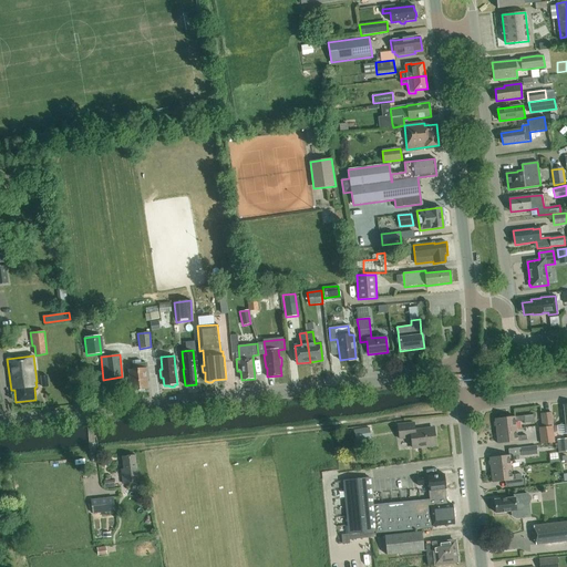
[(146,380),(147,380),(146,368),(145,362),(135,363),(135,361),(133,361),(133,369),(129,370),(130,382),(131,382),(132,391),(147,389),(146,380)]
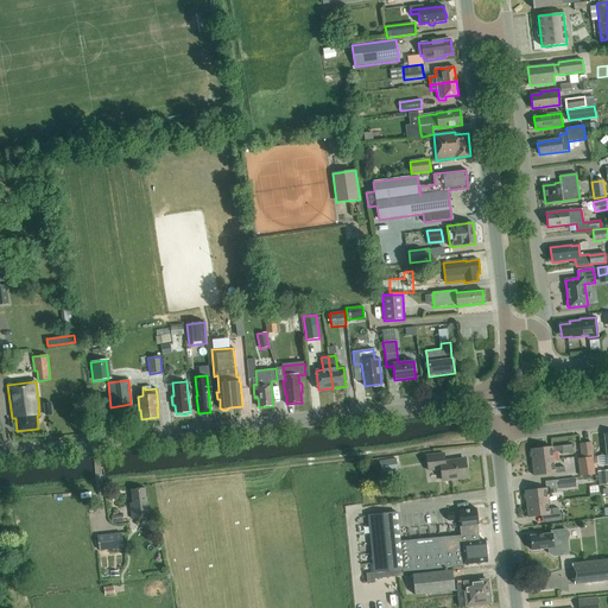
[(581,457),(593,455),(591,443),(580,444),(581,457)]
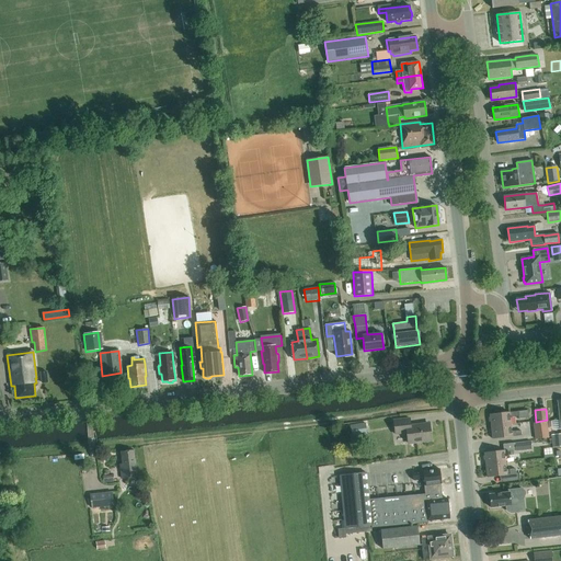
[(491,422),(491,427),(512,424),(511,418),(519,416),(519,420),(528,419),(528,411),(490,415),(490,418),(489,418),(489,422),(491,422)]
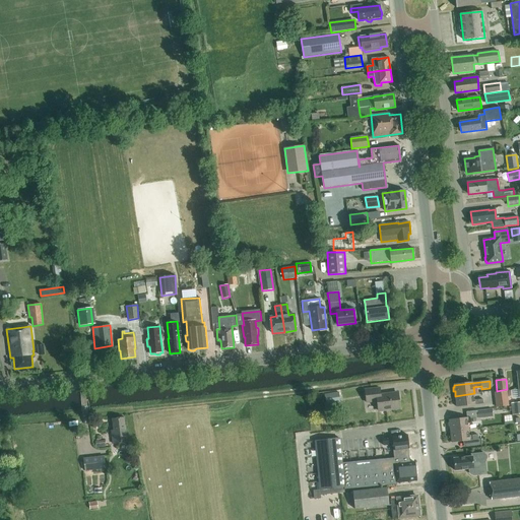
[(378,411),(399,408),(398,393),(381,395),(380,388),(365,390),(366,402),(377,401),(378,411)]
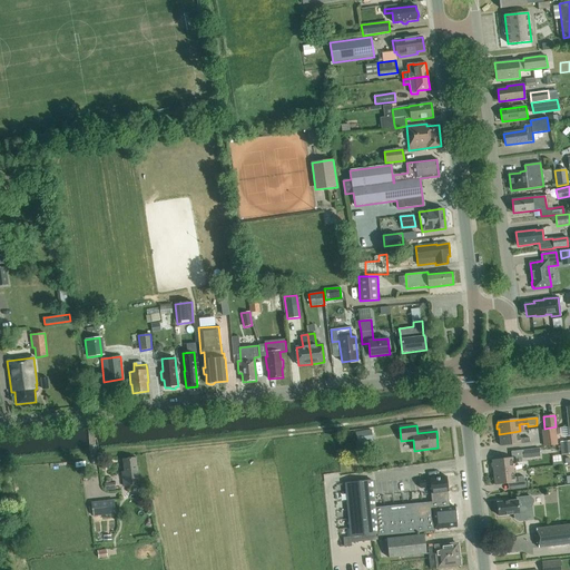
[(556,428),(541,430),(543,446),(558,444),(556,428)]
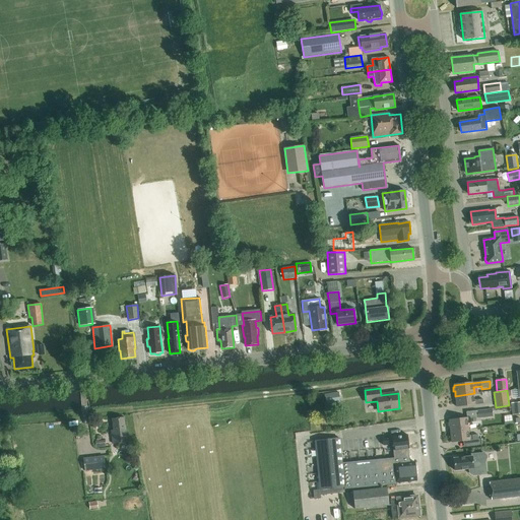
[(338,392),(324,394),(326,404),(340,402),(338,392)]
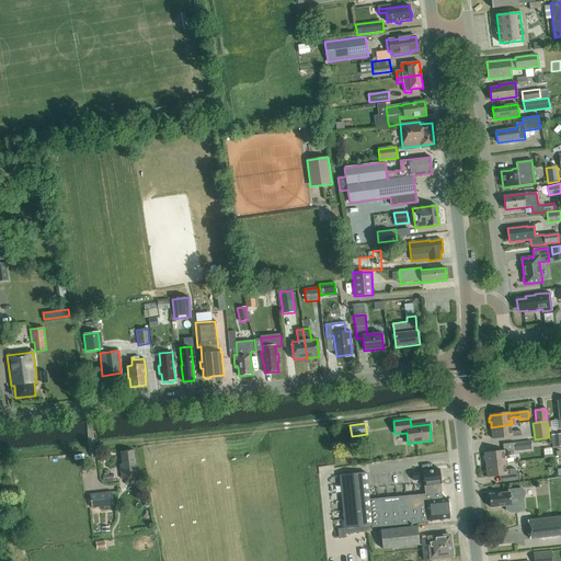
[(512,424),(491,427),(493,439),(522,436),(521,431),(513,431),(512,424)]
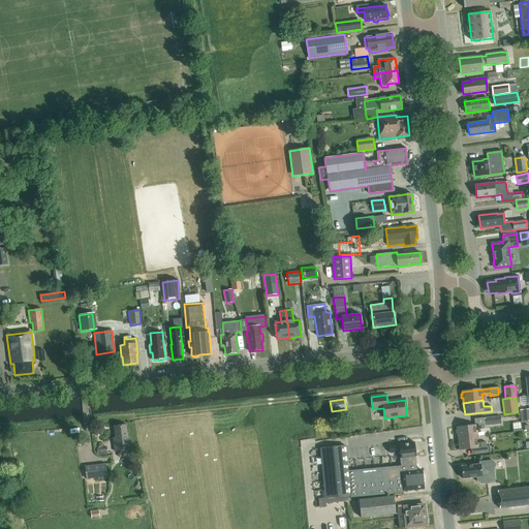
[(528,413),(528,409),(520,410),(521,422),(528,421),(528,413)]
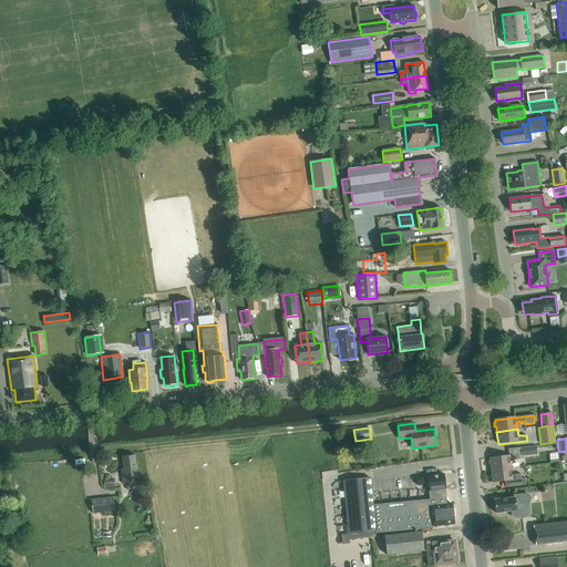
[(519,447),(521,456),(537,454),(536,446),(519,447)]
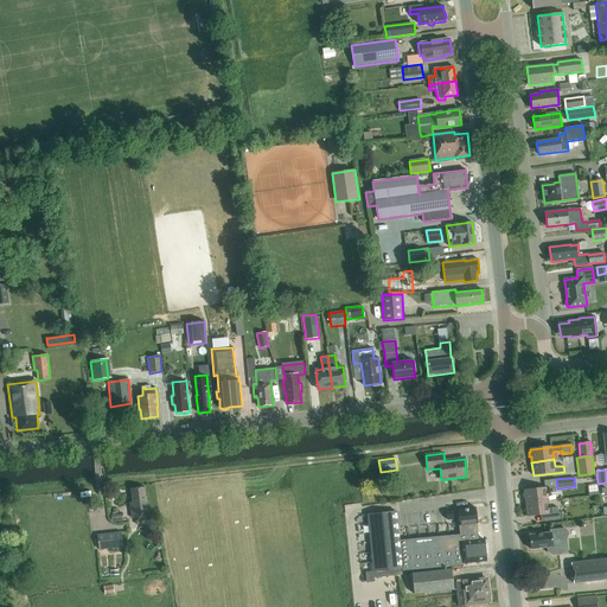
[(525,498),(525,503),(548,500),(547,493),(555,492),(555,487),(524,491),(524,493),(523,494),(524,498),(525,498)]
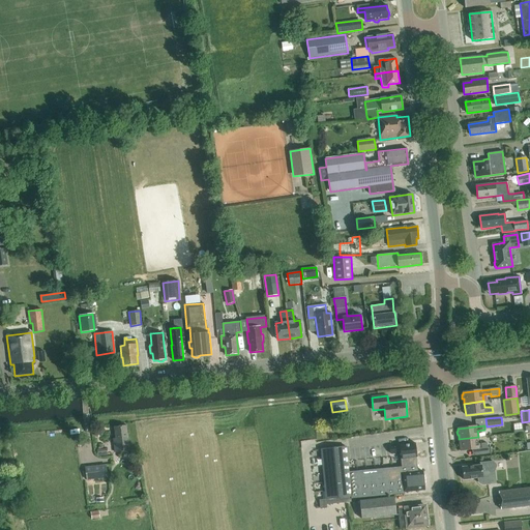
[(114,439),(116,453),(130,451),(129,446),(131,446),(130,439),(128,439),(126,427),(115,428),(116,439),(114,439)]
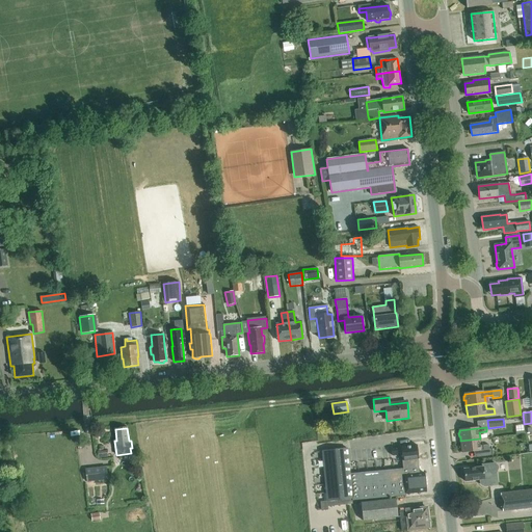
[(480,439),(460,441),(462,453),(474,452),(475,458),(494,455),(493,449),(489,450),(488,445),(481,446),(480,439)]
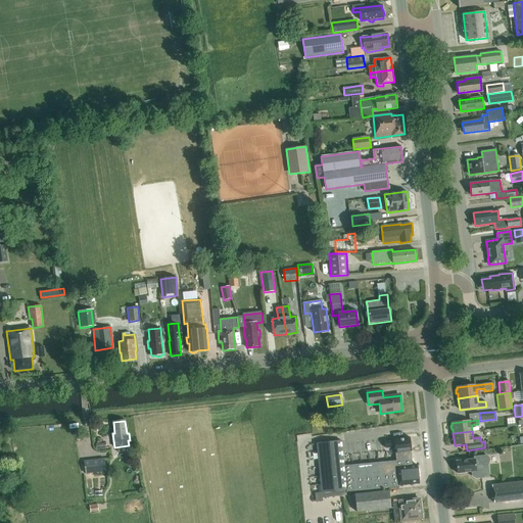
[(393,434),(384,435),(385,447),(395,446),(395,453),(411,450),(410,437),(394,439),(393,434)]
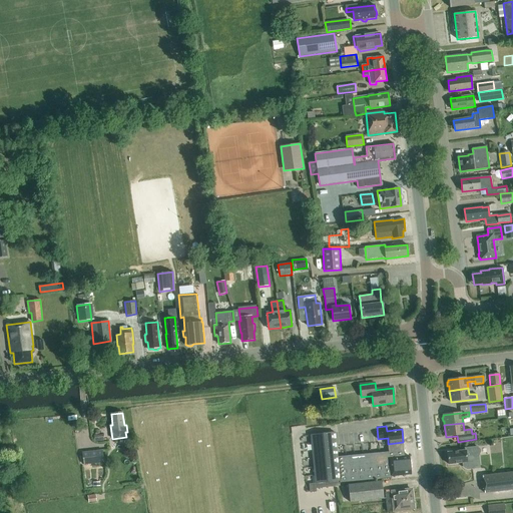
[(335,433),(311,435),(312,443),(336,441),(335,433)]
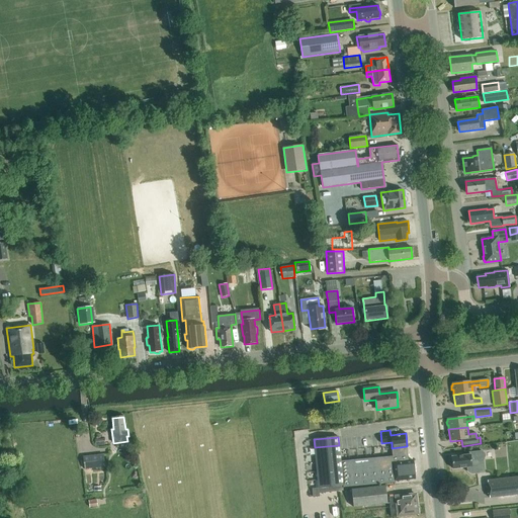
[(339,445),(315,447),(316,455),(340,453),(339,445)]
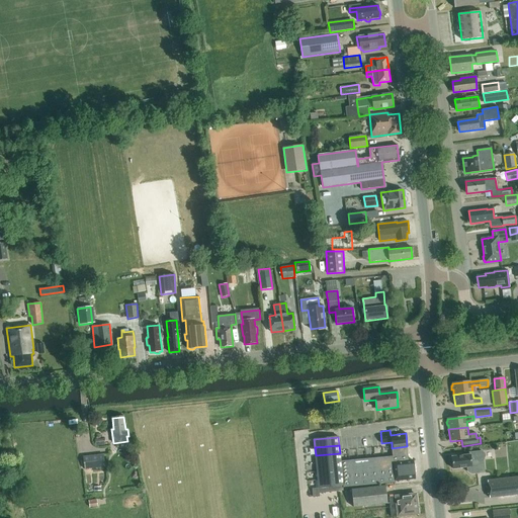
[(392,448),(391,448),(392,456),(395,483),(396,483),(395,481),(415,479),(413,458),(409,459),(408,446),(407,446),(392,448)]
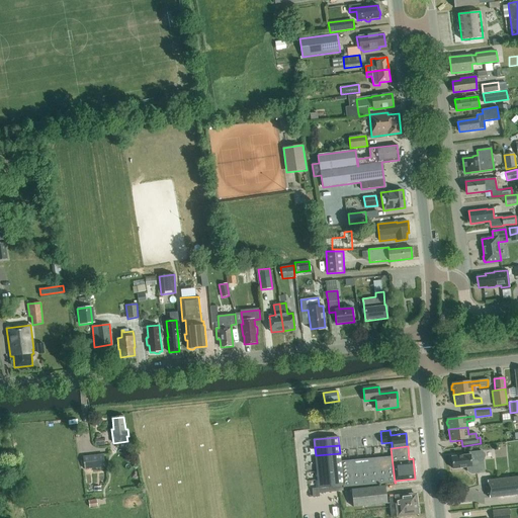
[(469,452),(469,454),(451,456),(453,468),(467,467),(467,470),(469,472),(472,473),(485,472),(483,458),(485,456),(484,454),(483,452),(482,451),(469,452)]
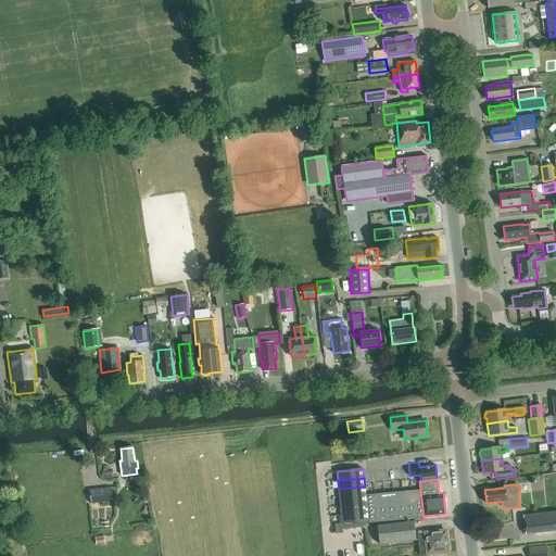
[(365,487),(339,489),(339,497),(365,495),(365,487)]
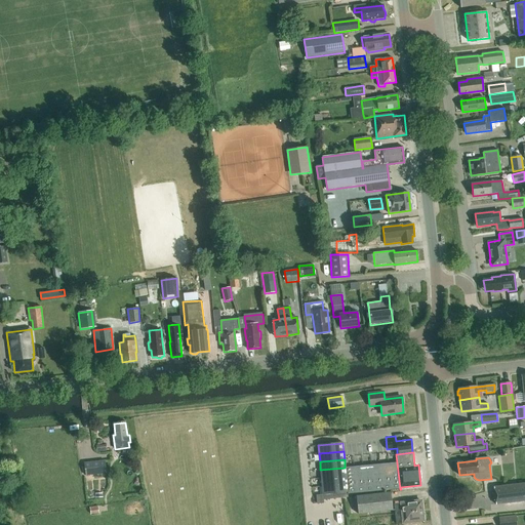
[(107,473),(106,460),(84,462),(85,476),(107,473)]
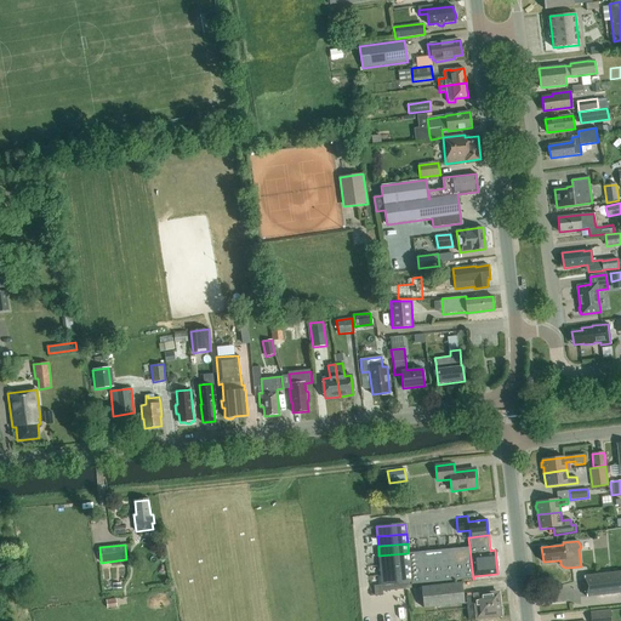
[(469,547),(460,548),(462,580),(473,579),(469,547)]
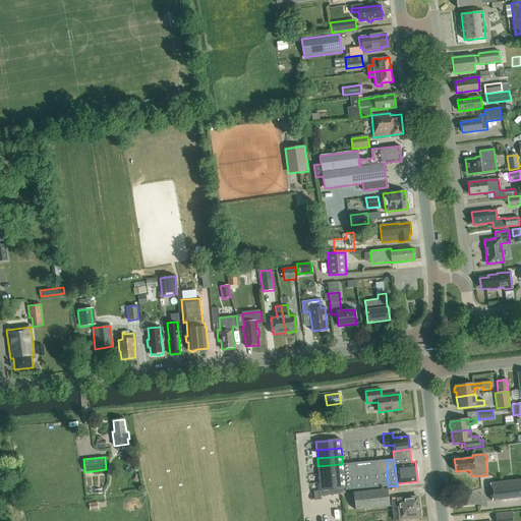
[(386,460),(377,461),(380,487),(388,486),(386,460)]
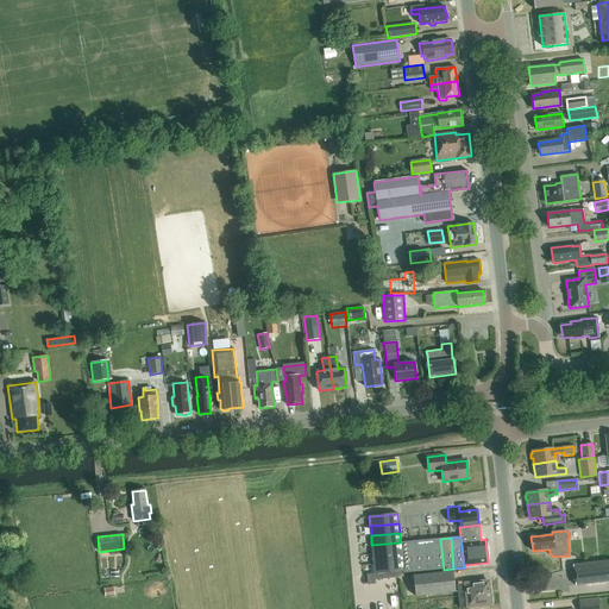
[(431,539),(421,540),(424,572),(434,571),(431,539)]
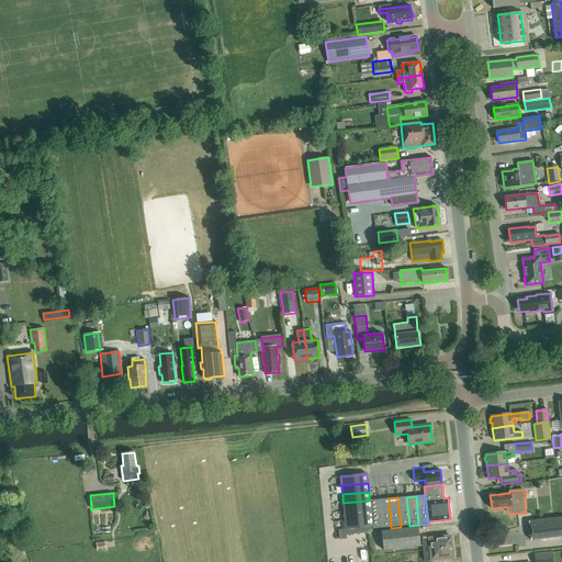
[(406,497),(397,497),(401,527),(409,526),(406,497)]
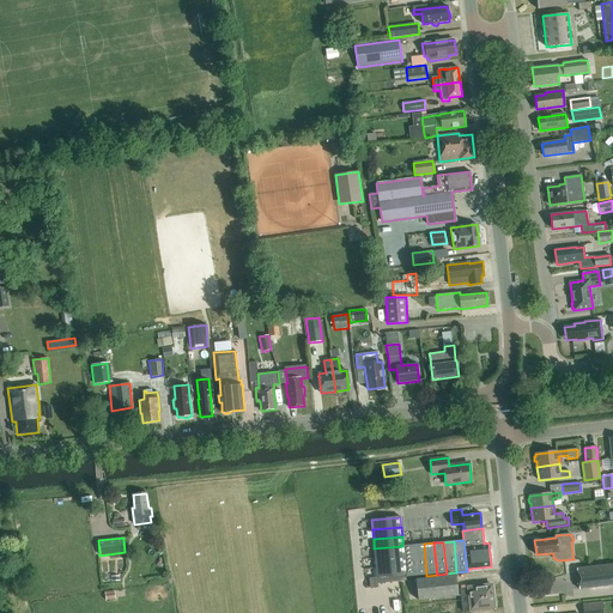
[(424,544),(413,545),(417,576),(426,576),(424,544)]
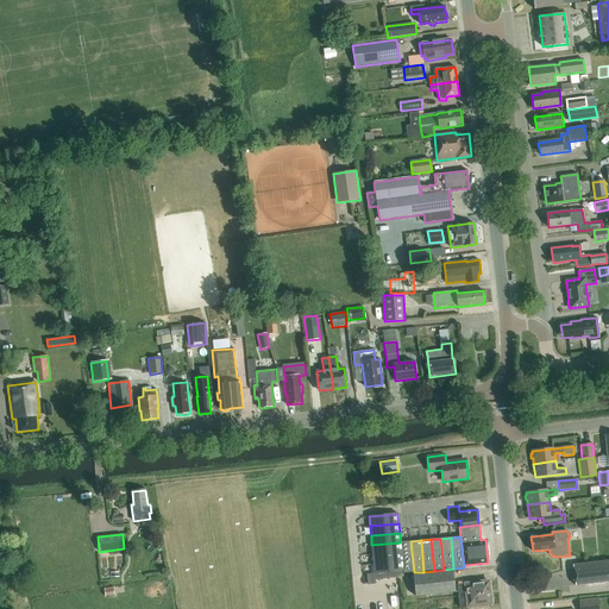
[(410,541),(400,542),(401,552),(402,560),(403,571),(403,573),(414,572),(410,541)]
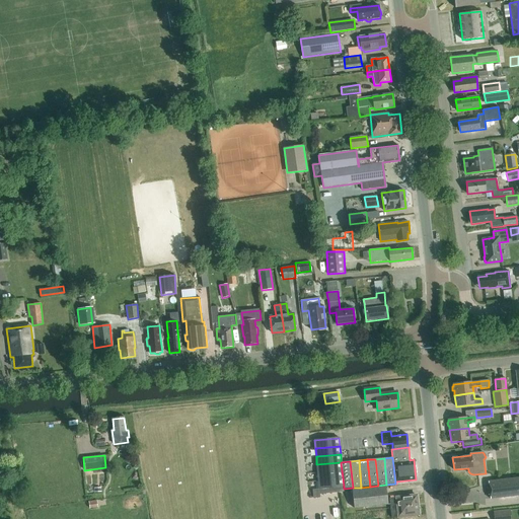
[(341,462),(316,464),(317,472),(342,470),(341,462)]
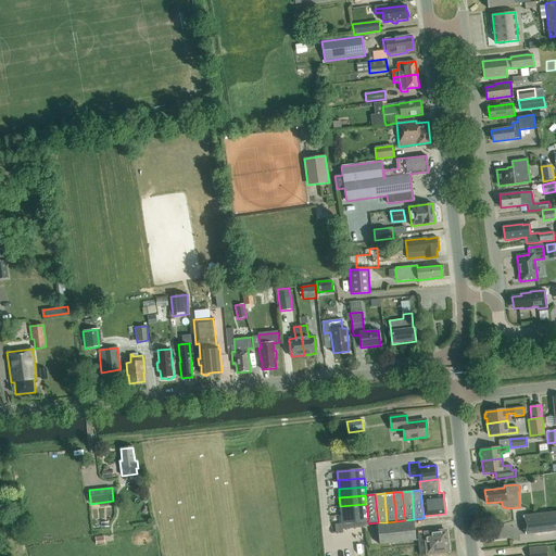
[(366,504),(340,506),(341,515),(367,512),(366,504)]
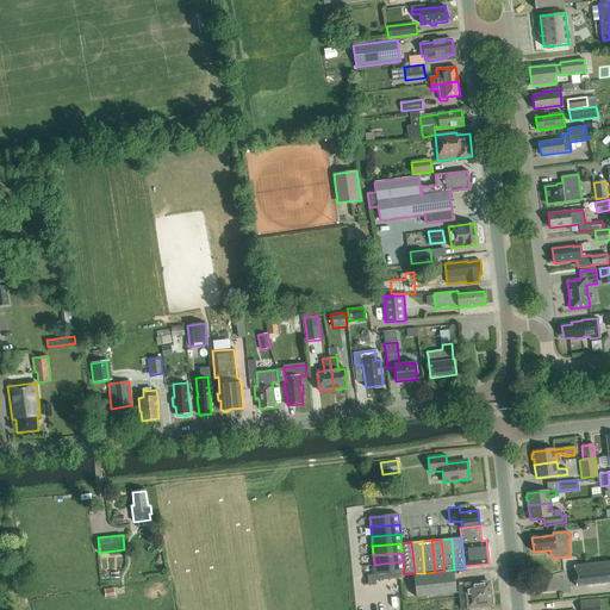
[(576,586),(609,582),(609,560),(574,565),(576,586)]
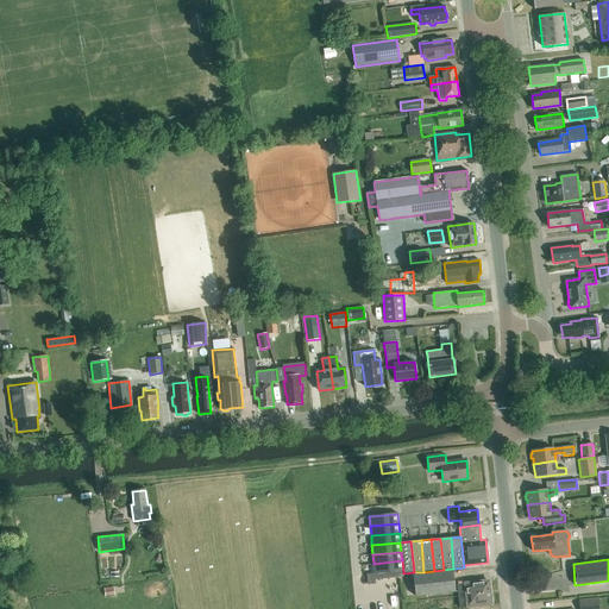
[(402,560),(374,564),(375,573),(380,573),(384,573),(389,572),(394,572),(399,571),(403,571),(402,560)]
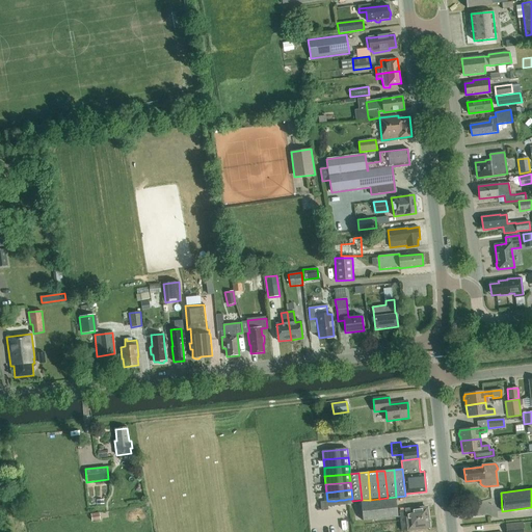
[(396,499),(361,502),(363,521),(398,517),(396,499)]
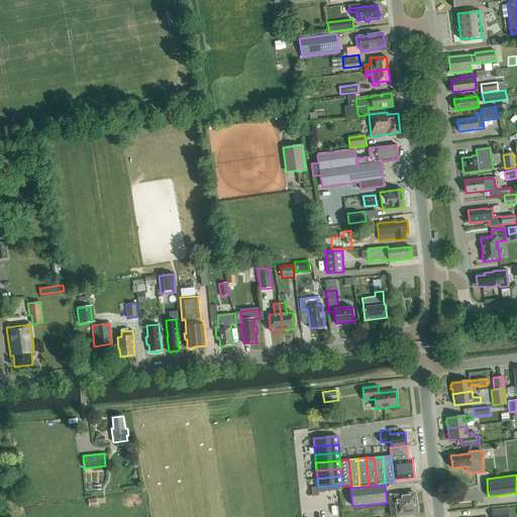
[(389,506),(416,503),(415,493),(388,497),(389,506)]
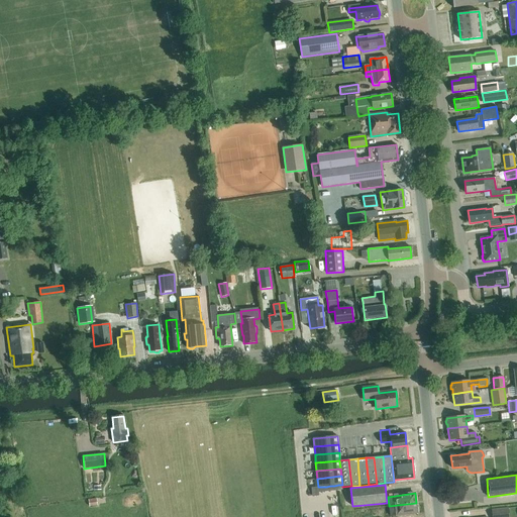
[(417,512),(416,503),(389,506),(390,516),(417,512)]
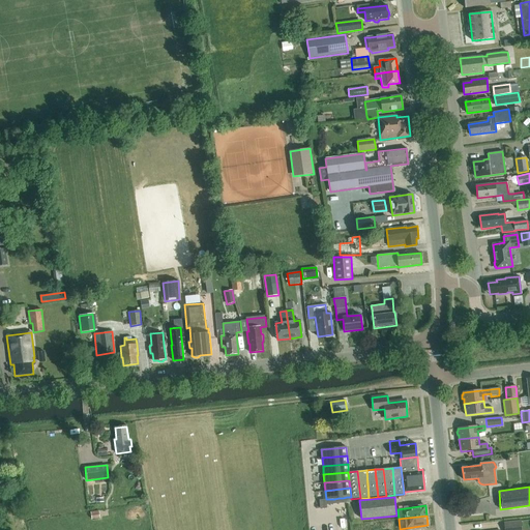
[(521,529),(521,521),(503,522),(504,529),(521,529)]
